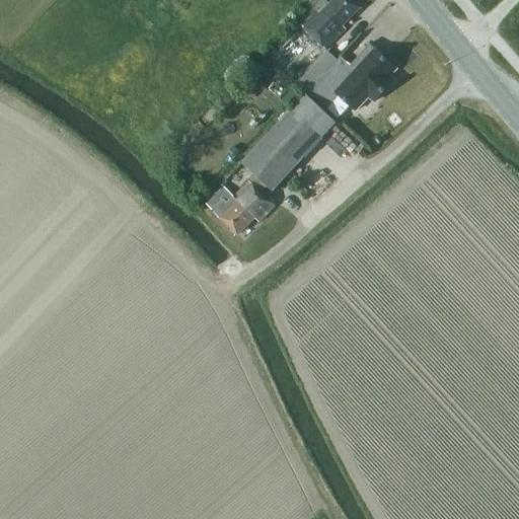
[(332,0),(329,4),(324,0),(323,0),(314,9),(316,11),(301,25),(324,49),(345,29),(342,26),(360,8),(352,0),(332,0)]
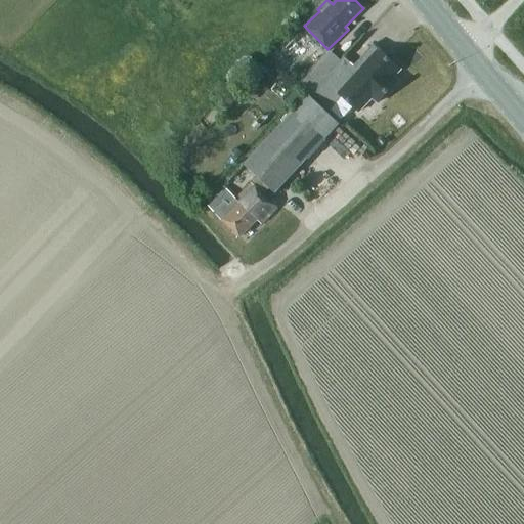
[(377,102),(396,82),(392,78),(398,71),(374,45),(349,73),(339,62),(330,73),(310,94),(329,111),(342,96),(359,112),(372,97),(377,102)]
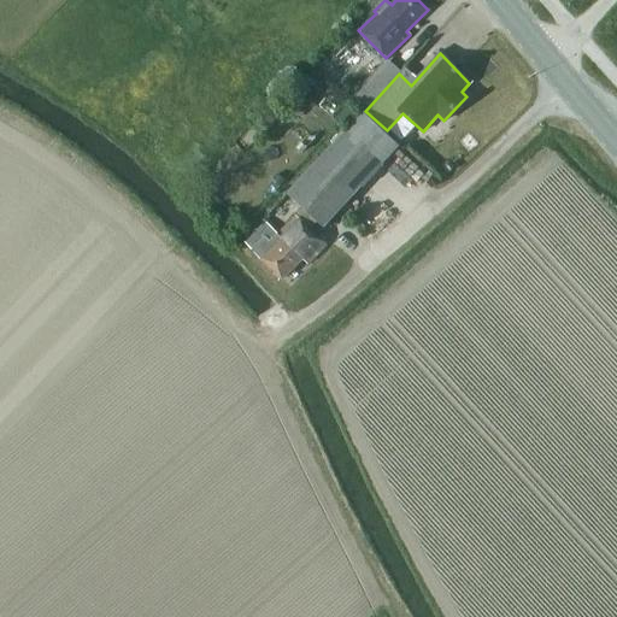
[(388,86),(374,72),(351,98),(365,111),(388,86)]
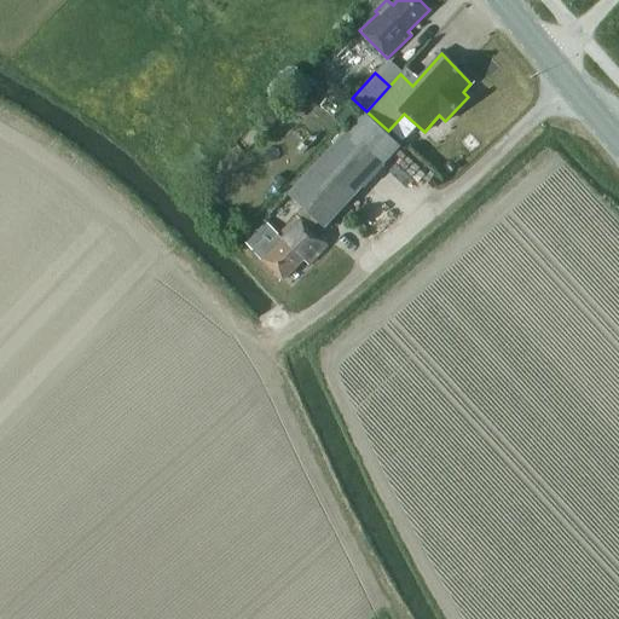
[(300,82),(295,88),(300,93),(306,87),(300,82)]
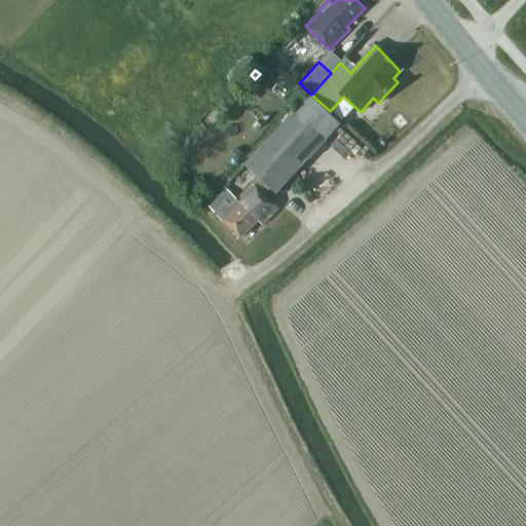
[(252,184),(236,199),(227,190),(216,201),(215,201),(209,208),(215,214),(240,238),(258,221),(262,225),(278,210),(264,195),(271,189),(276,194),(341,124),(309,96),(246,165),(257,176),(250,182),(252,184)]
